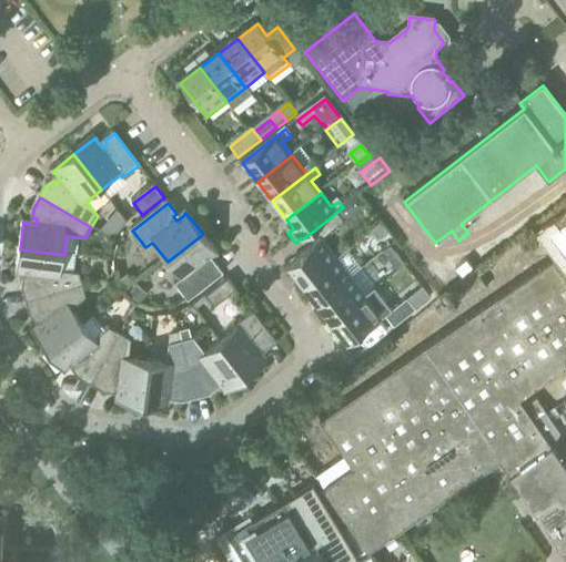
[(128,225),(121,216),(119,212),(101,233),(115,241),(128,225)]
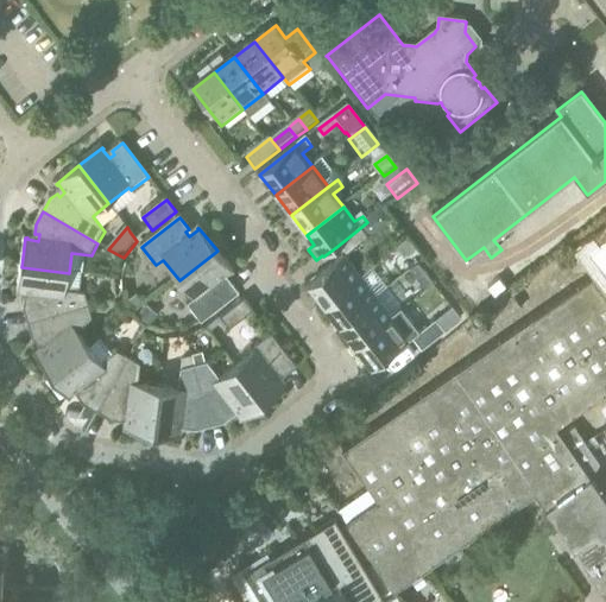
[(370,240),(360,228),(336,247),(345,258),(309,286),(324,308),(361,280),(346,259),(370,240)]
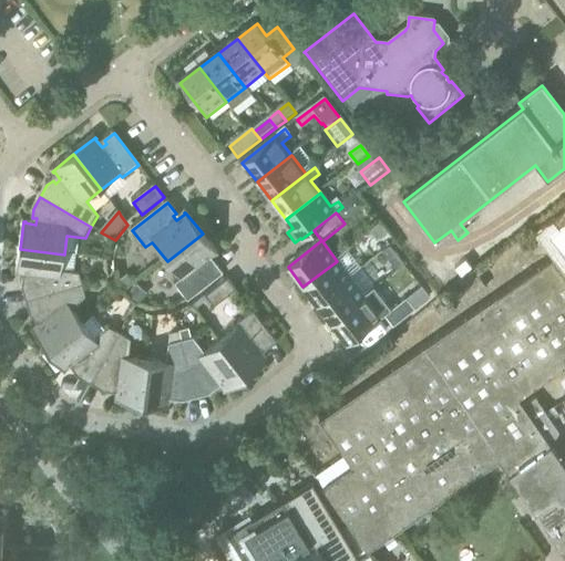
[(564,221),(548,236),(564,256),(564,221)]
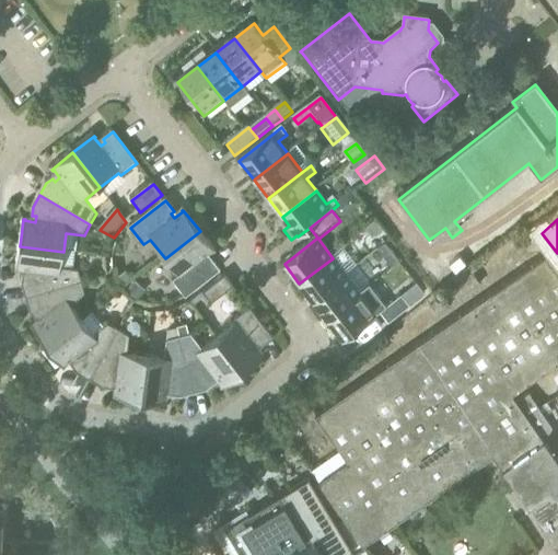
[(376,224),(369,230),(376,240),(384,234),(376,224)]
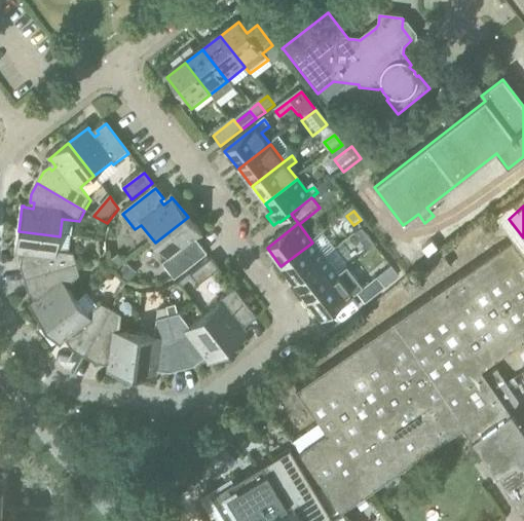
[(188,217),(155,243),(169,260),(163,265),(175,281),(208,256),(200,246),(197,248),(193,244),(201,237),(202,238),(203,237),(188,217)]
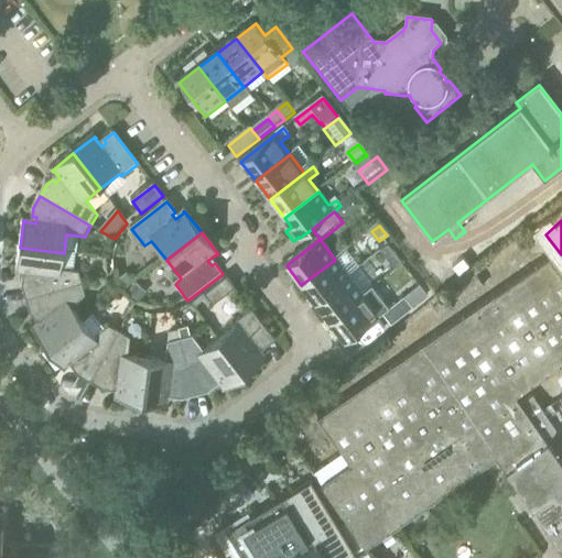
[(64,253),(20,248),(17,274),(18,275),(18,273),(29,274),(28,281),(24,280),(23,288),(26,302),(84,286),(79,274),(62,272),(64,253)]
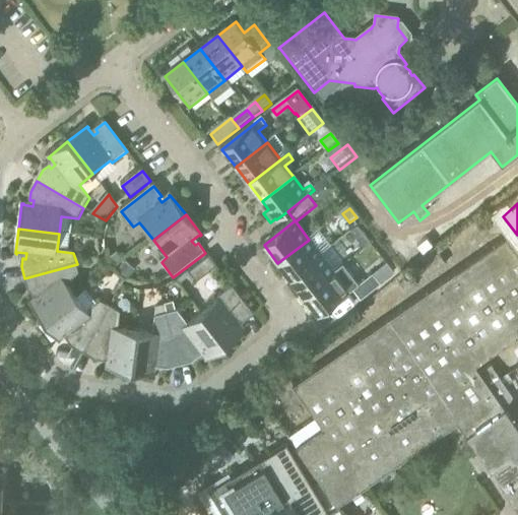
[(359,229),(351,234),(365,252),(372,246),(359,229)]
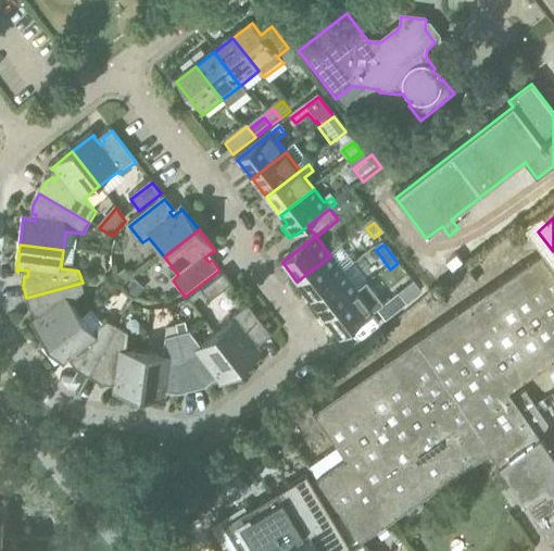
[(553,270),(543,255),(314,414),(347,461),(318,480),(363,541),(391,523),(477,463),(480,461),(475,454),(486,447),(553,542),(553,456),(543,441),(538,435),(550,427),(536,408),(526,393),(515,401),(508,392),(553,360),(553,270)]
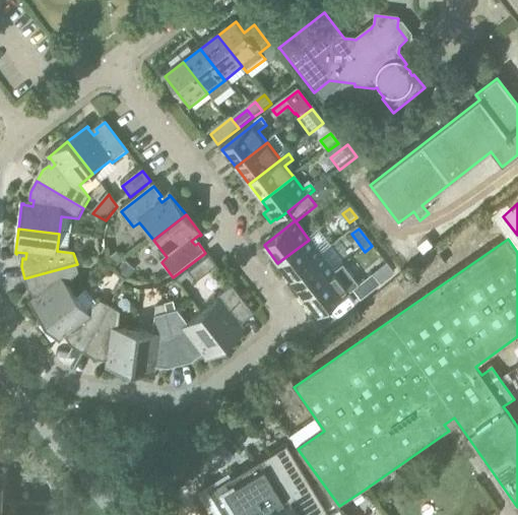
[(323,257),(309,240),(277,263),(292,280),(323,257)]
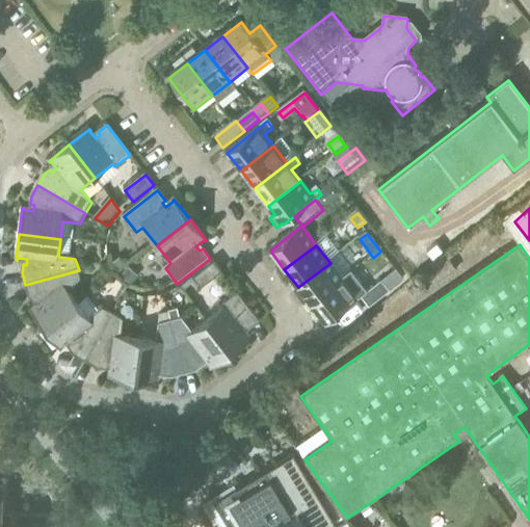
[(121,260),(113,265),(120,272),(126,267),(121,260)]
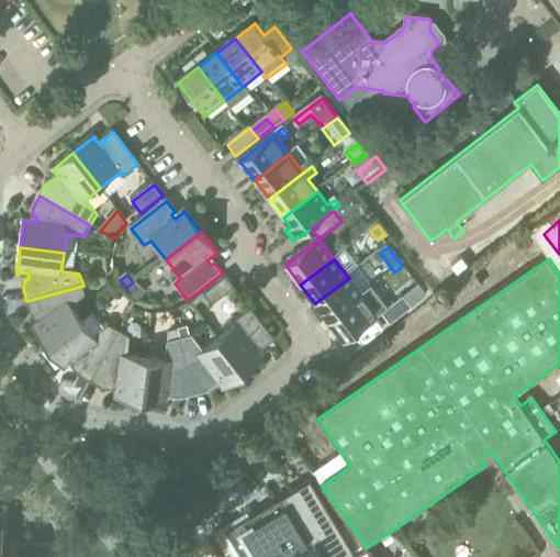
[(235,289),(226,278),(204,296),(213,307),(235,289)]
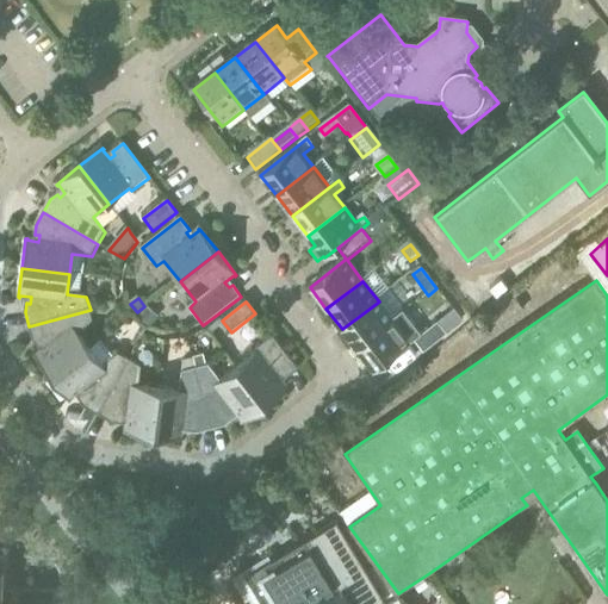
[(379,302),(342,329),(358,349),(394,321),(379,302)]
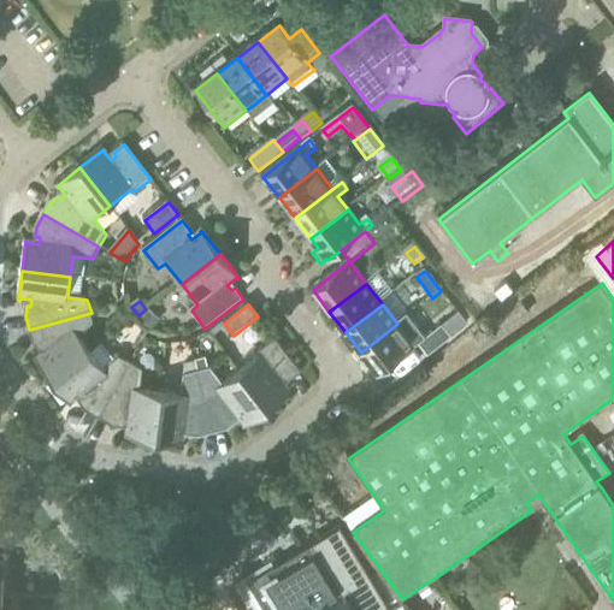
[(135,321),(128,307),(118,311),(125,326),(135,321)]
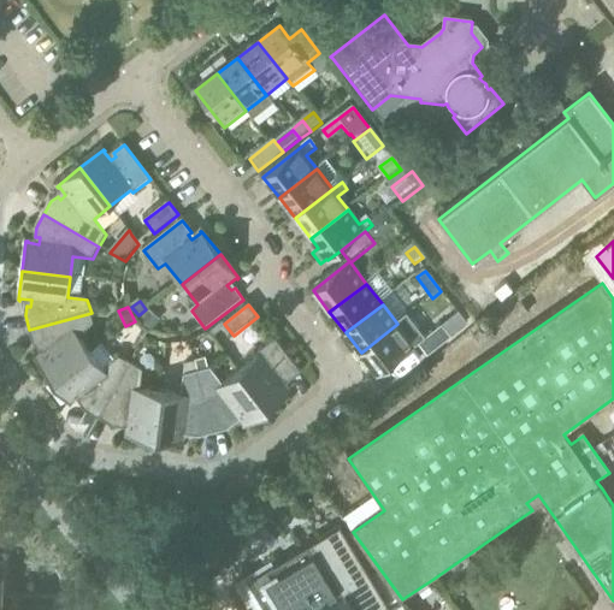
[(95,326),(92,313),(29,330),(33,344),(39,351),(42,348),(46,354),(37,360),(36,360),(35,360),(53,384),(92,355),(78,338),(95,326)]
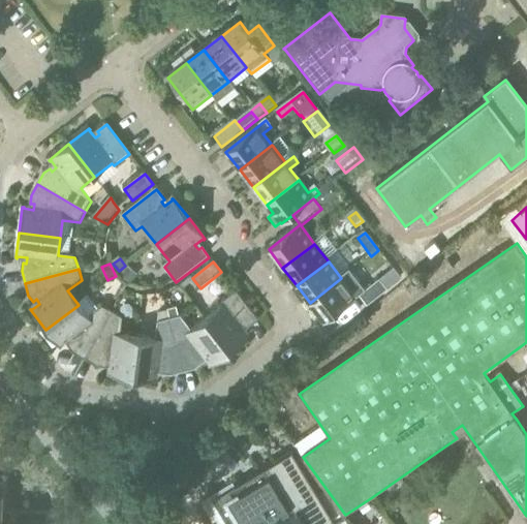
[(140,278),(128,269),(121,277),(132,286),(140,278)]
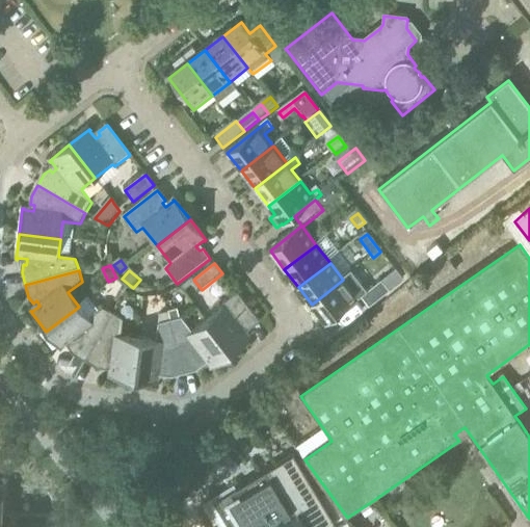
[(343,280),(312,305),(326,323),(358,298),(360,301),(362,299),(369,310),(390,293),(381,283),(368,294),(352,273),(343,280)]
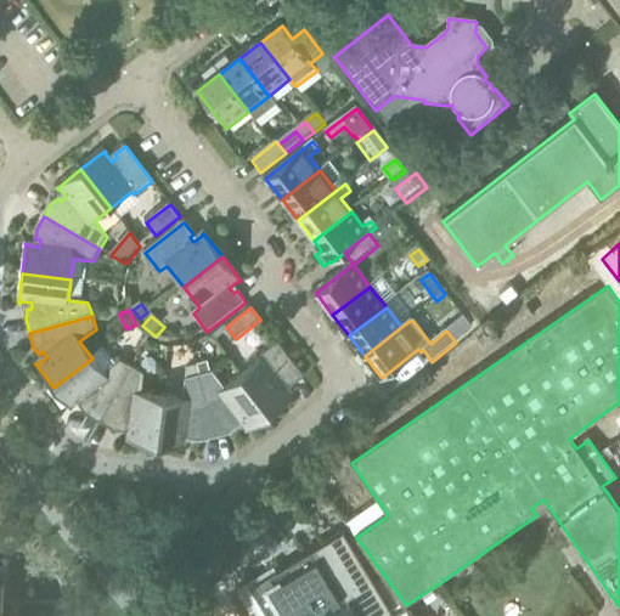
[(263,360),(242,377),(272,414),(296,396),(296,395),(294,396),(287,386),(292,383),(294,386),(305,378),(279,343),(260,357),(263,360)]
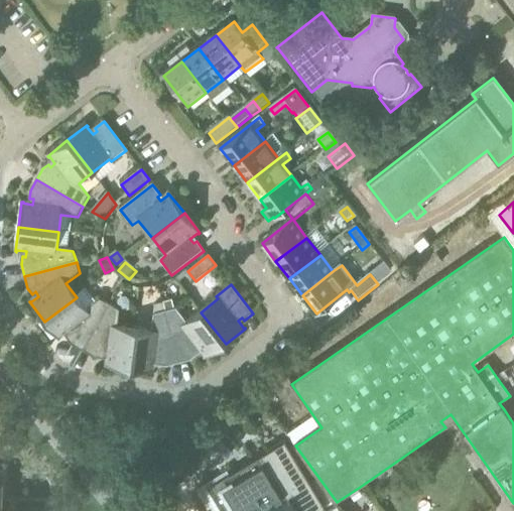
[(87,310),(77,297),(44,322),(59,342),(60,341),(60,340),(68,334),(71,338),(69,341),(73,346),(84,352),(110,305),(100,300),(87,310)]
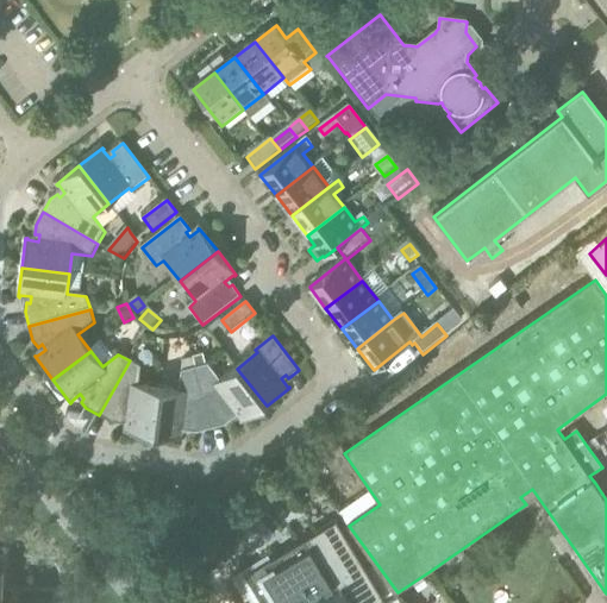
[(130,360),(99,415),(112,424),(120,425),(121,420),(127,421),(126,432),(125,432),(124,433),(154,437),(160,390),(139,387),(142,368),(130,360)]
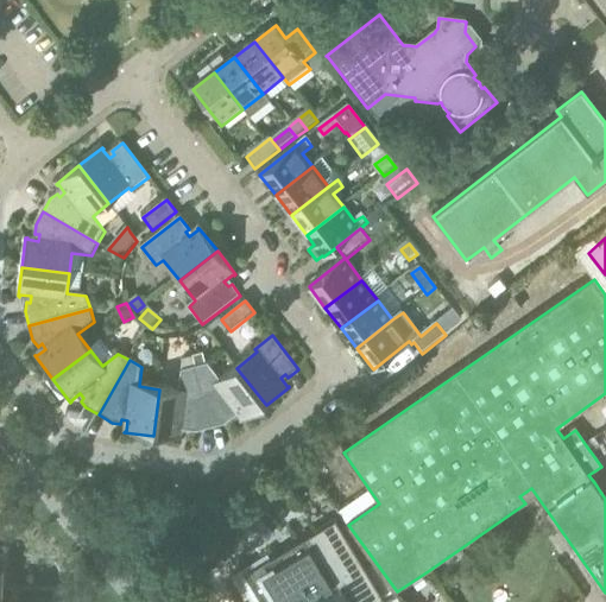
[(266,405),(237,368),(221,380),(208,365),(206,365),(196,368),(195,368),(212,429),(226,425),(233,419),(231,417),(235,412),(242,422),(241,423),(242,424),(266,405)]
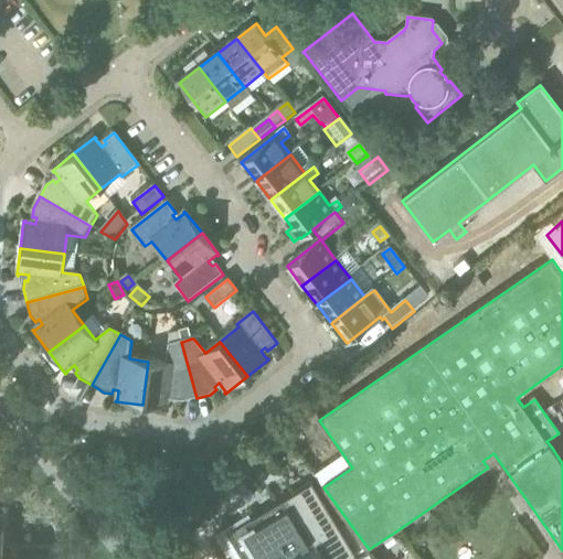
[(148,362),(142,405),(170,408),(170,407),(169,407),(170,396),(176,397),(176,401),(183,401),(197,398),(181,342),(169,345),(167,364),(148,362)]
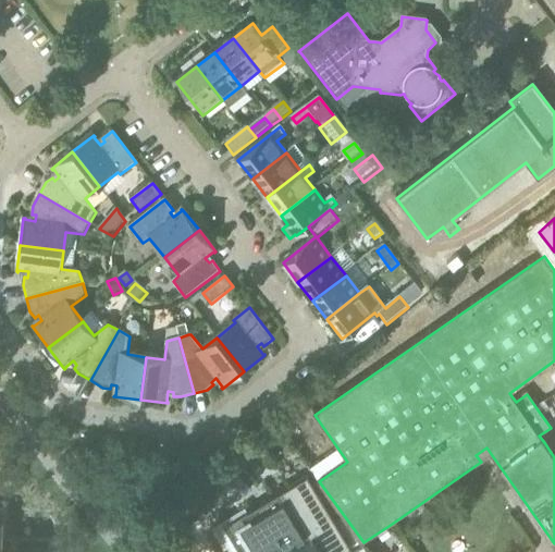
[(248,514),(225,528),(238,551),(353,551),(361,544),(362,543),(364,542),(319,481),(318,481),(319,482),(318,483),(313,487),(308,478),(248,514)]
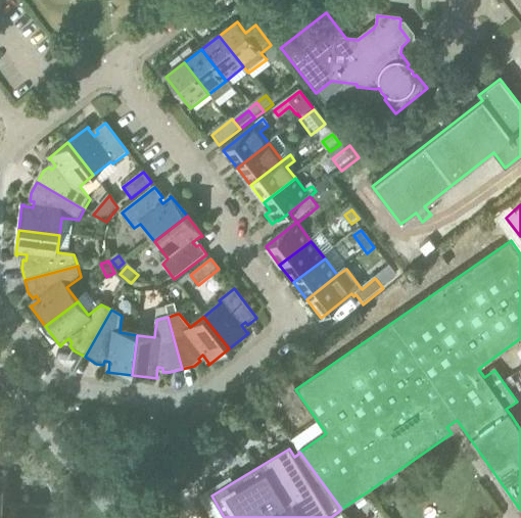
[(12,517),(2,517),(2,515),(3,488),(0,487),(0,517),(12,517)]
